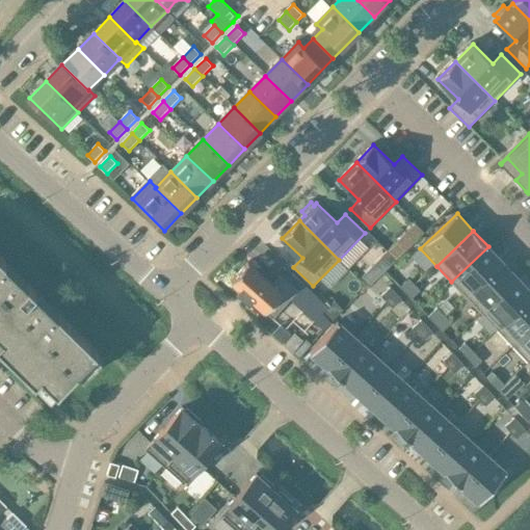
[(397,242),(390,249),(399,259),(406,252),(397,242)]
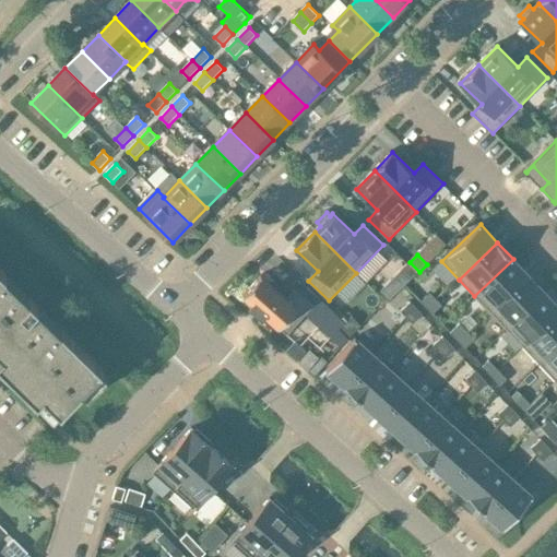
[(490,313),(530,276),(513,259),(474,296),(490,313)]
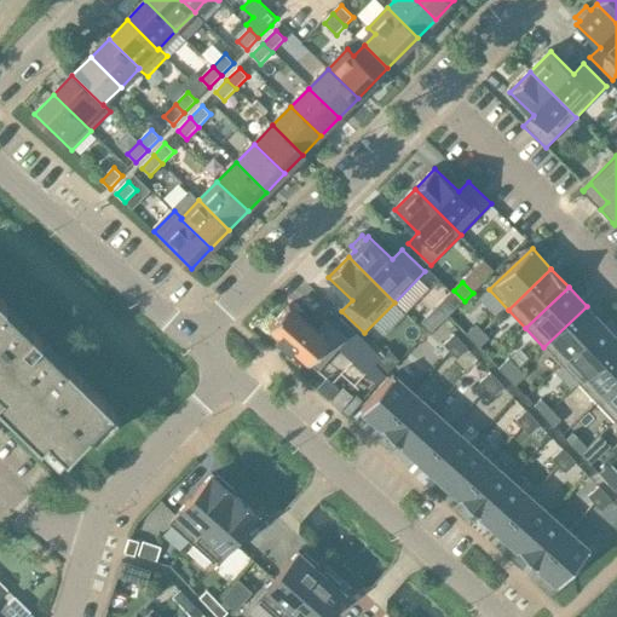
[(454,290),(445,299),(455,310),(465,301),(454,290)]
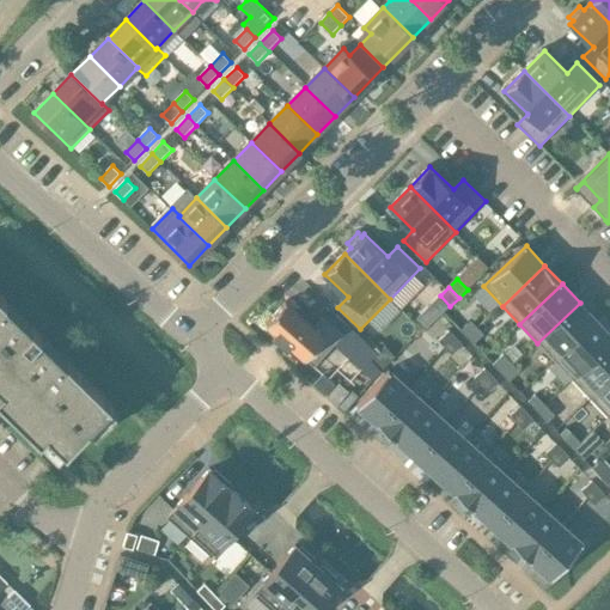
[(113,406),(0,294),(0,386),(4,390),(0,392),(0,401),(42,441),(43,440),(60,457),(65,451),(67,452),(113,406)]
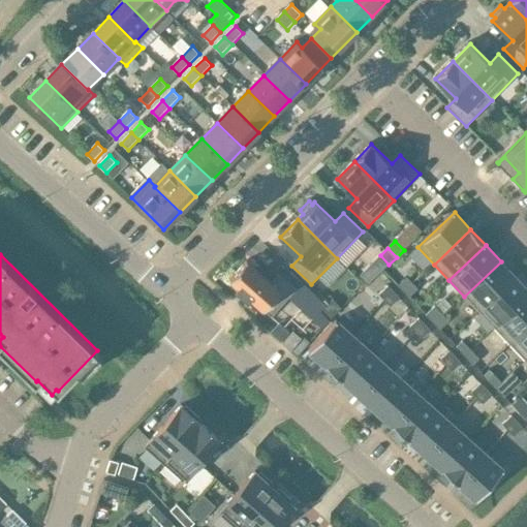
[(272,317),(298,289),(280,274),(272,283),(248,261),(230,280),(239,287),(237,289),(249,301),(251,299),(272,317)]
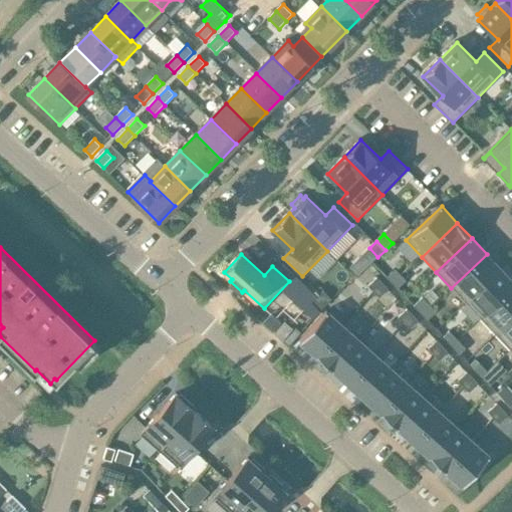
[(466,303),(502,270),(487,254),(451,288),(466,303)]
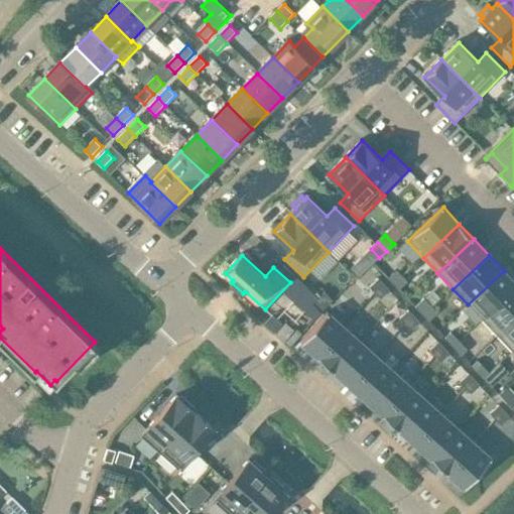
[(394,284),(403,276),(397,270),(389,279),(394,284)]
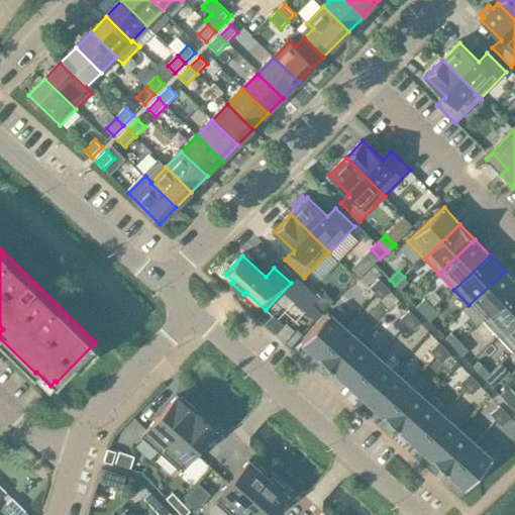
[(484,321),(514,291),(514,282),(505,272),(469,305),(484,321)]
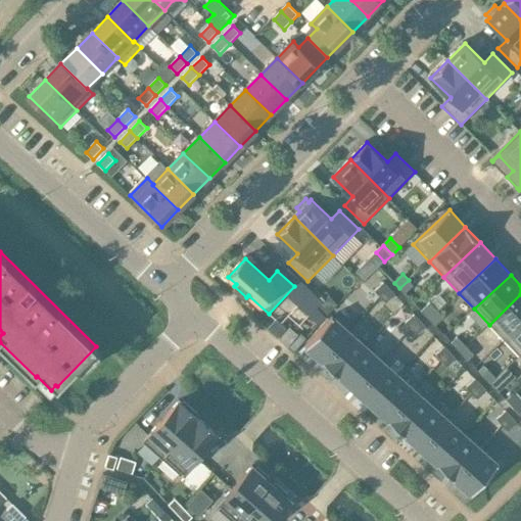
[(414,286),(409,280),(399,288),(406,294),(414,286)]
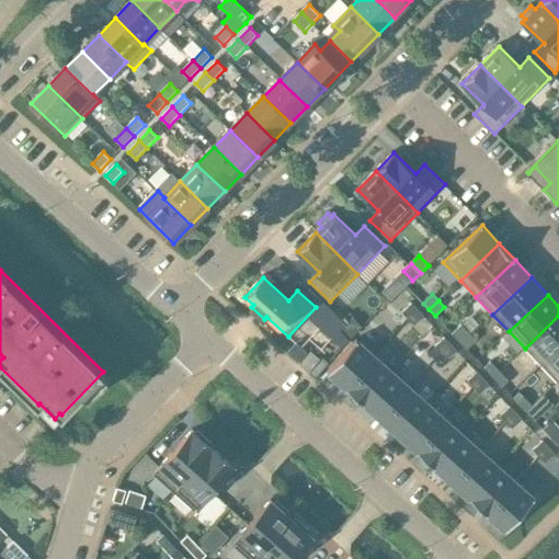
[(409,319),(419,310),(412,304),(402,314),(409,319)]
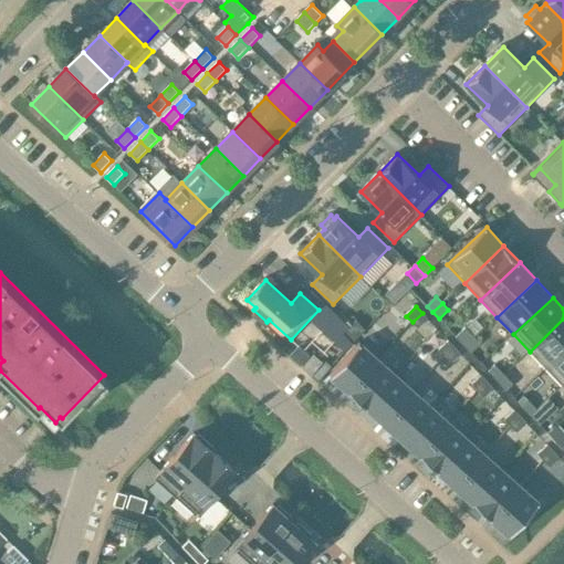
[(419,329),(428,320),(423,313),(413,322),(419,329)]
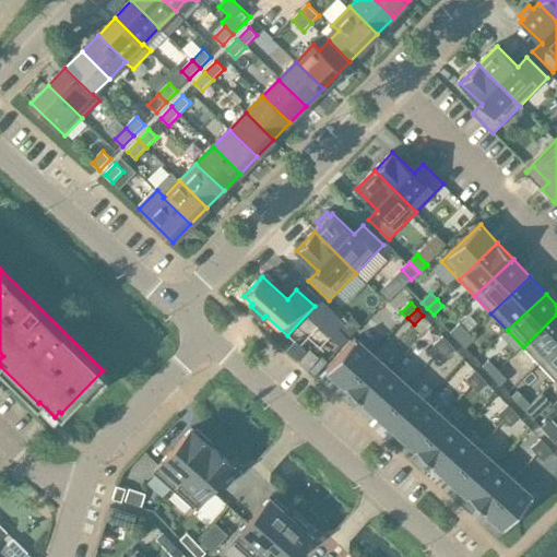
[(540,365),(556,347),(556,315),(523,347),(540,365)]
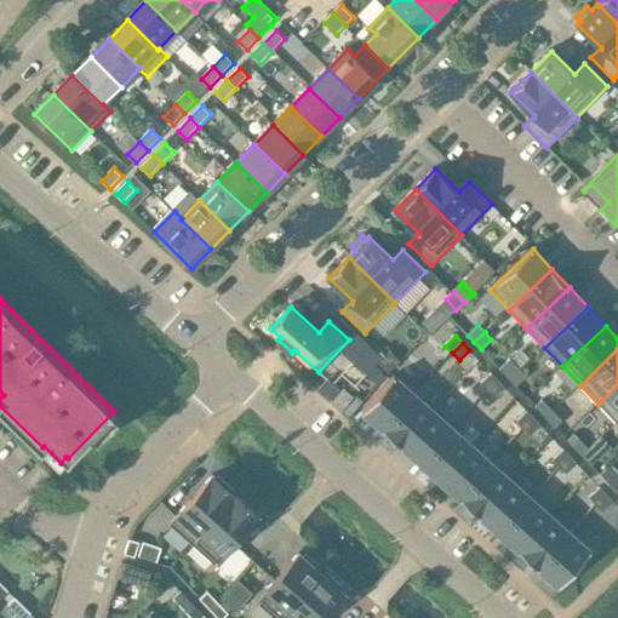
[(392,353),(384,359),(394,370),(401,362),(392,353)]
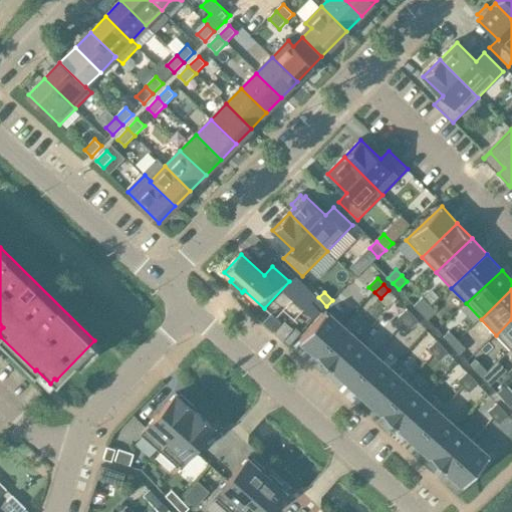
[(318,297),(312,303),(320,312),(326,306),(318,297)]
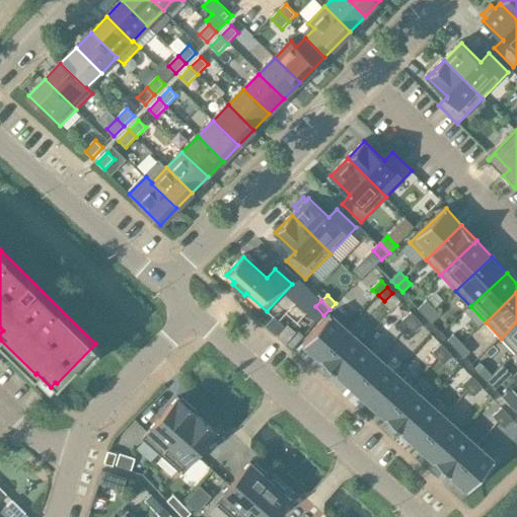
[(436,310),(428,301),(419,309),(427,318),(436,310)]
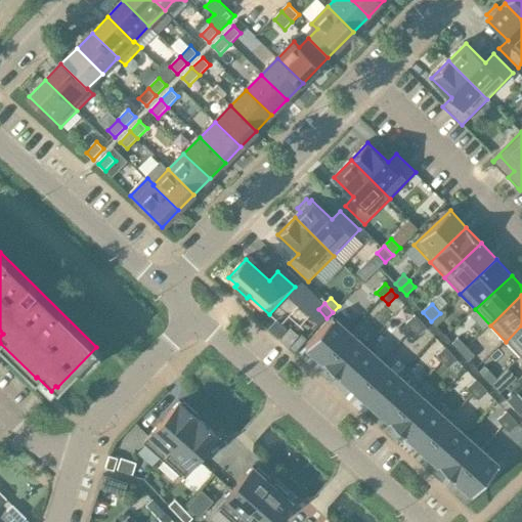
[(445,318),(440,313),(431,321),(437,328),(445,318)]
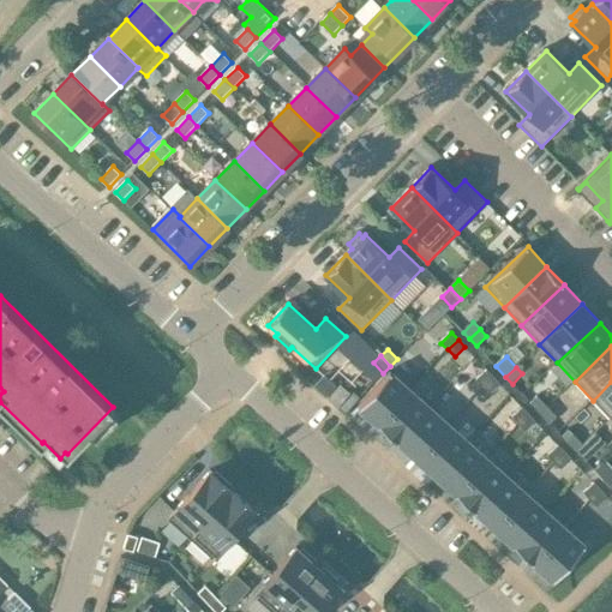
[(484,388),(495,377),(487,370),(477,381),(484,388)]
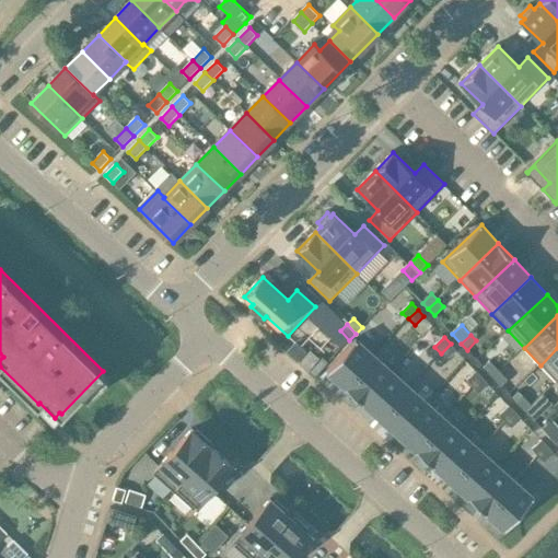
[(346,388),(374,356),(357,339),(328,372),(346,388)]
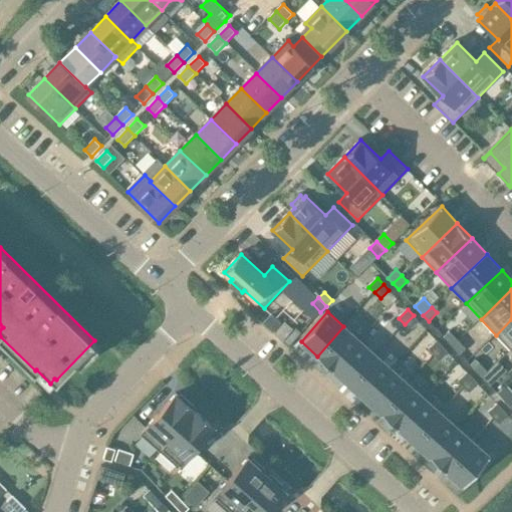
[(410,330),(419,321),(414,315),(405,324),(410,330)]
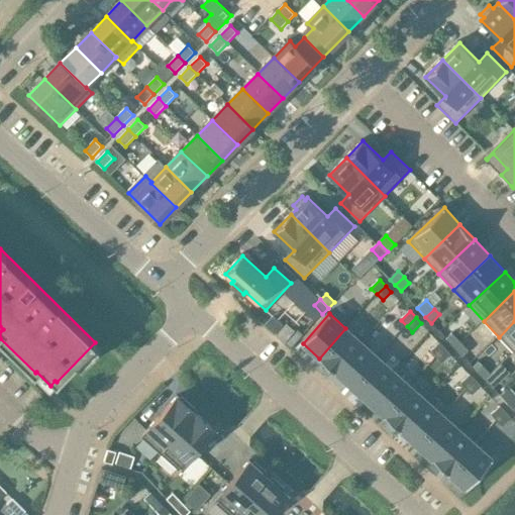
[(514,352),(514,321),(499,337),(514,352)]
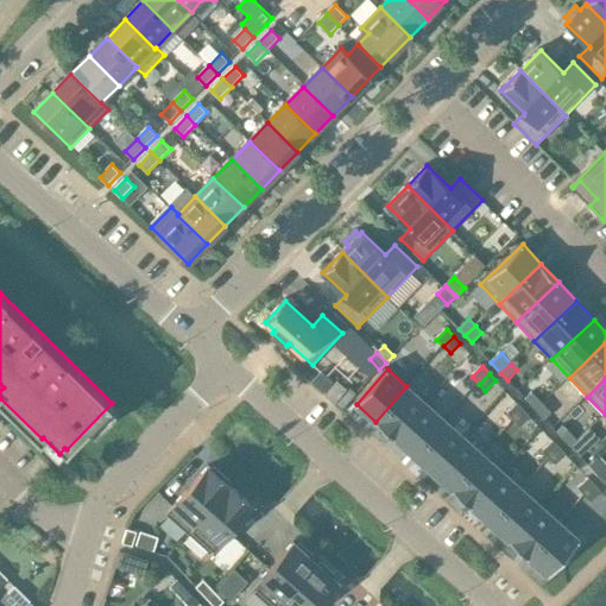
[(335,403),(347,390),(339,383),(327,396),(335,403)]
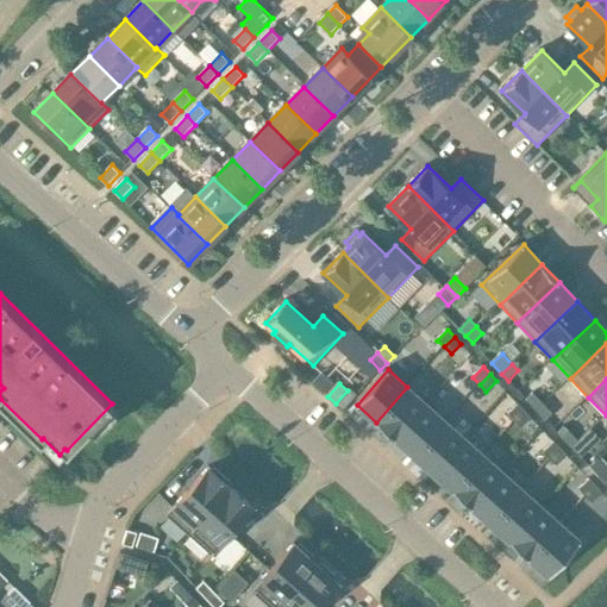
[(395,439),(427,405),(407,387),(376,423),(395,439)]
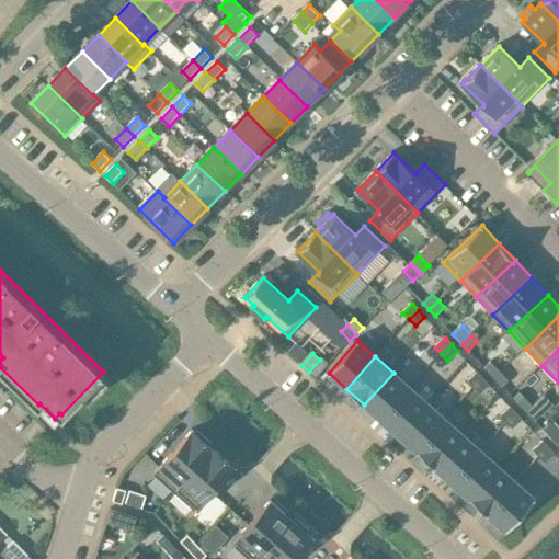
[(491,363),(485,368),(494,378),(501,372),(491,363)]
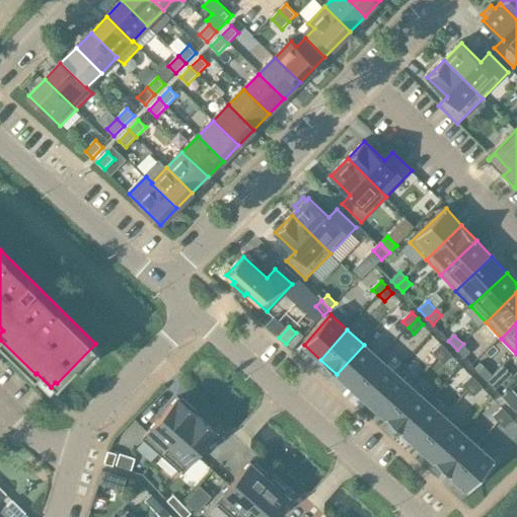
[(471,353),(463,344),(457,350),(465,359),(471,353)]
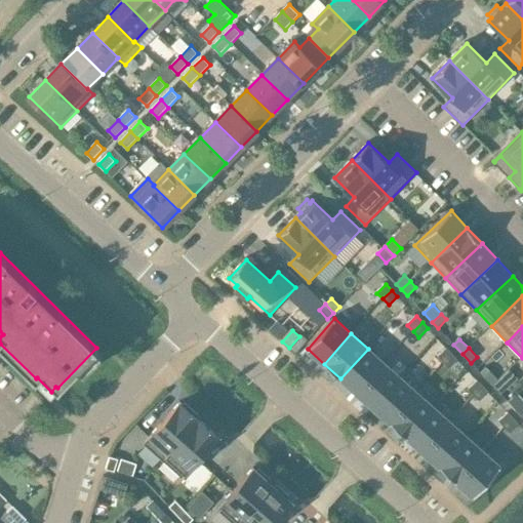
[(358,393),(385,363),(368,349),(340,378),(358,393)]
